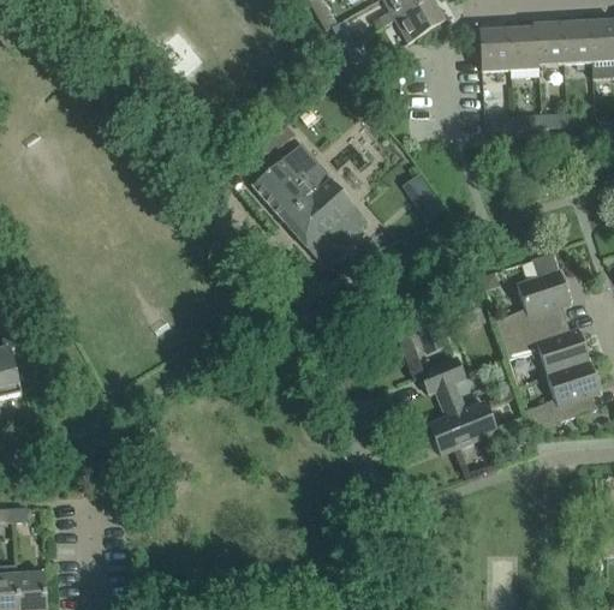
[(321,0),(311,6),(317,16),(327,11),(321,0)]
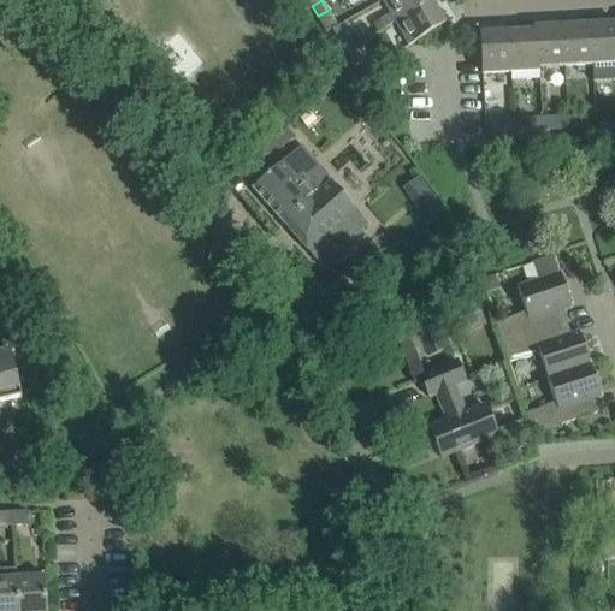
[(396,18),(427,0),(385,0),(391,10),(380,16),(385,24),(396,18)]
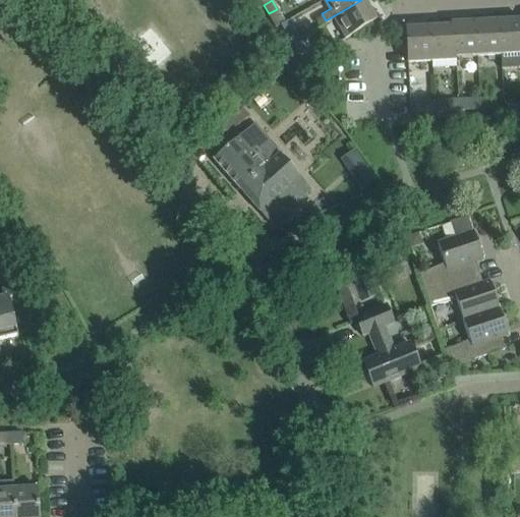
[(361,0),(335,15),(346,36),(377,18),(366,0),(361,0)]
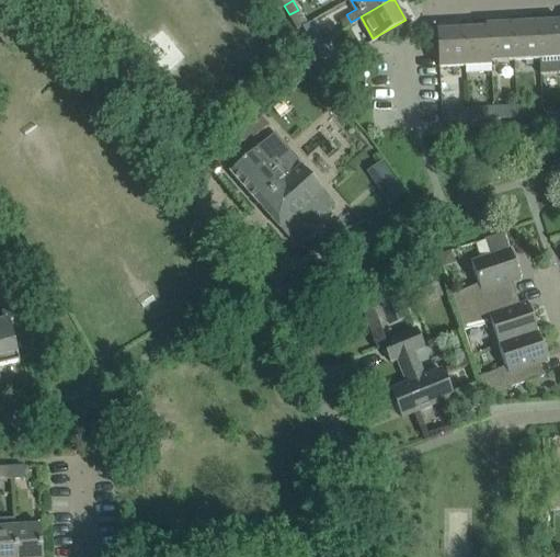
[(305,21),(298,10),(289,14),(296,26),(301,23),(305,21)]
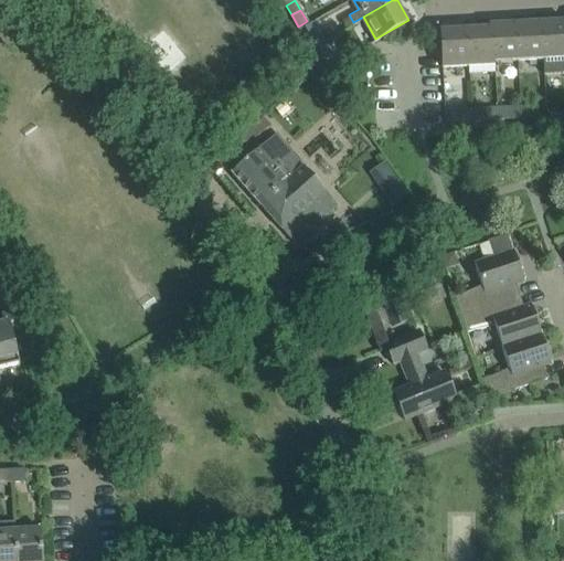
[(320,28),(314,18),(307,21),(304,23),(310,34),(320,28)]
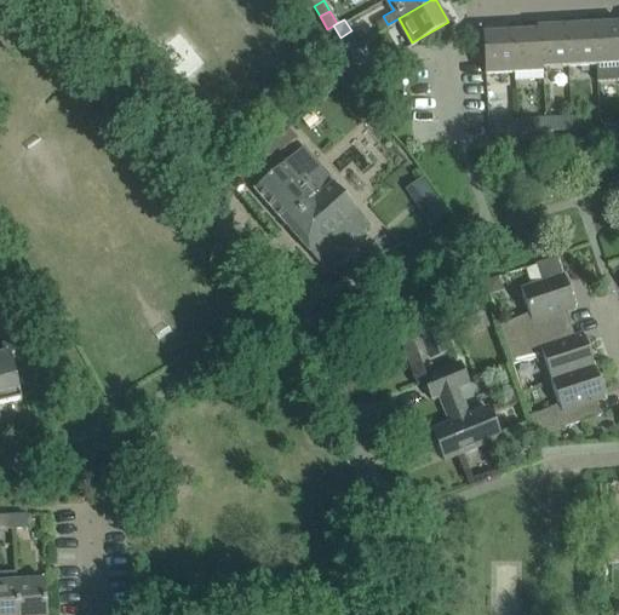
[(618,19),(595,22),(596,61),(597,78),(618,76),(618,19)]
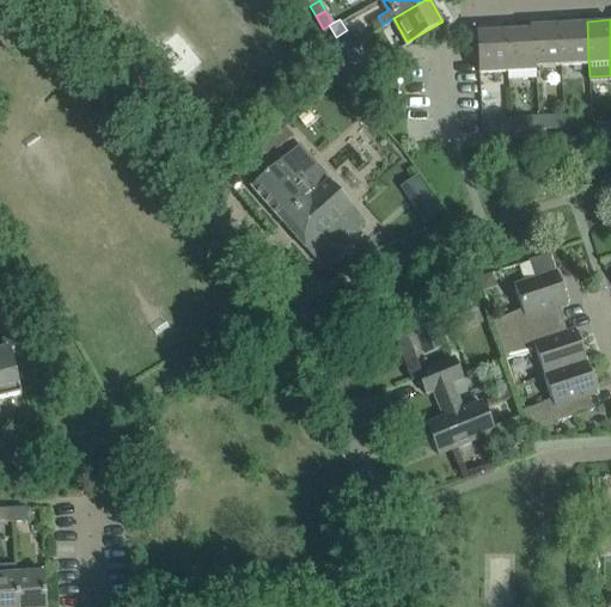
[(587,22),(560,23),(561,62),(588,60),(587,22)]
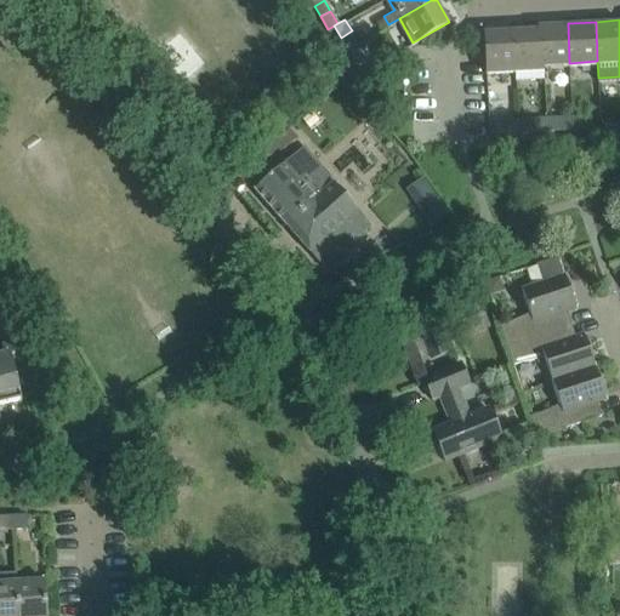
[(539,24),(539,28),(540,28),(542,64),(544,64),(569,63),(568,23),(539,24)]
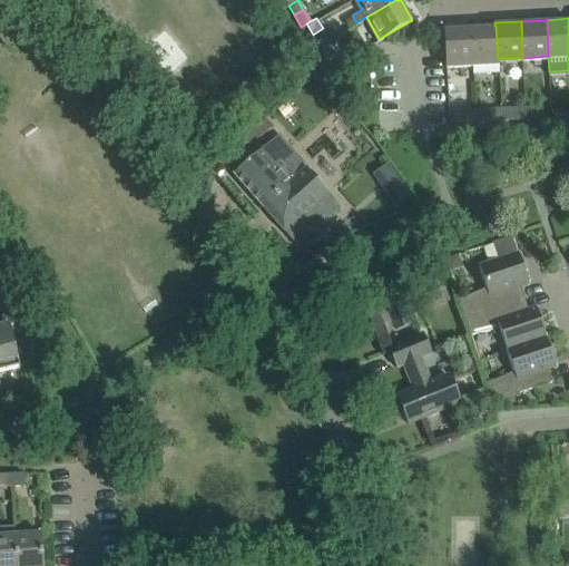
[(494,26),(470,27),(472,65),(499,62),(499,59),(498,59),(496,26),(494,26)]
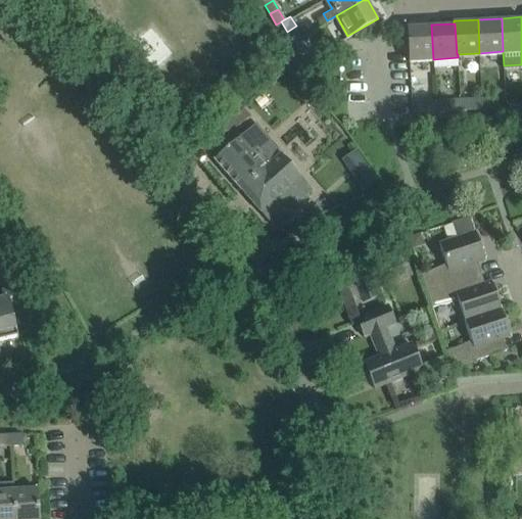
[(433,59),(431,25),(408,26),(410,60),(433,59)]
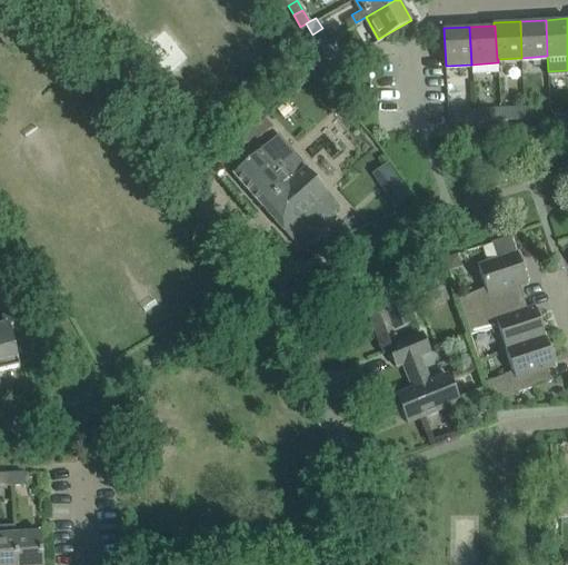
[(312,35),(318,45),(328,38),(322,28),(312,35)]
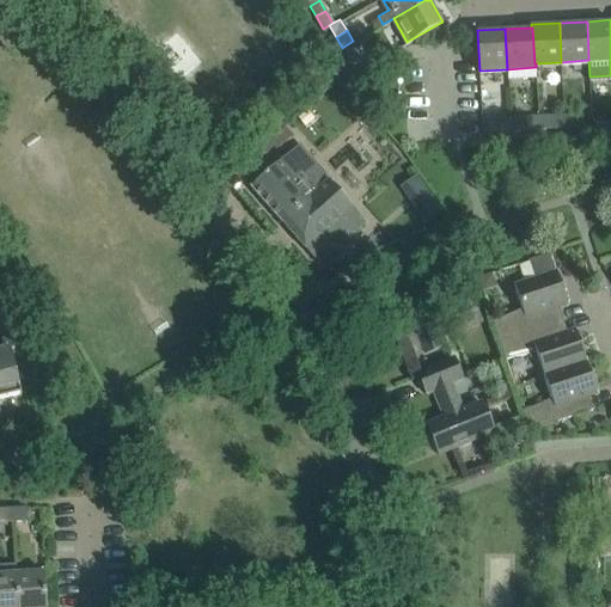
[(353,41),(342,48),(349,59),(360,53),(353,41)]
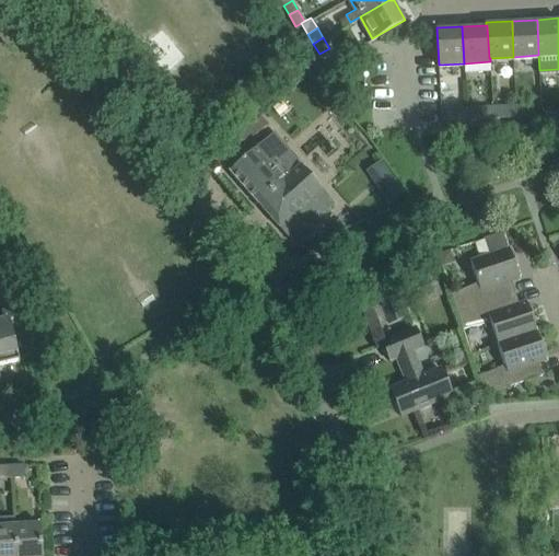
[(516,115),(516,102),(504,103),(504,116),(516,115)]
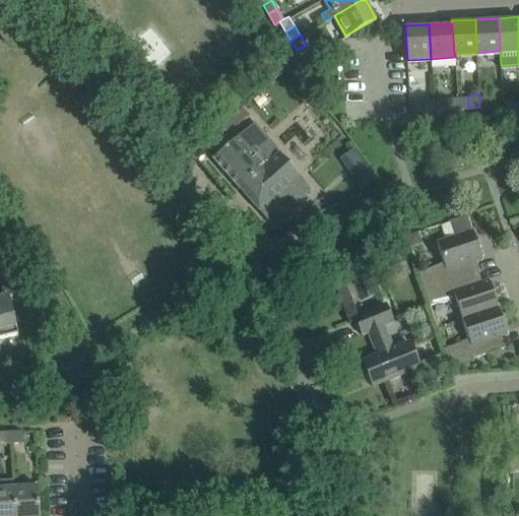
[(491,94),(479,94),(479,107),(491,106),(491,94)]
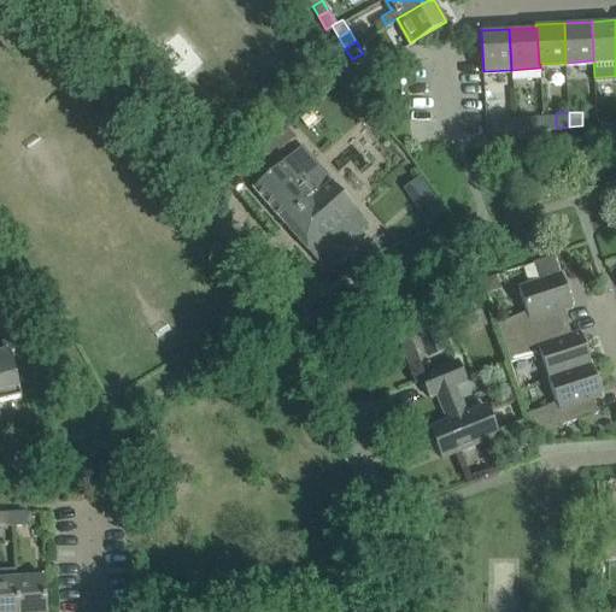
[(527,115),(514,116),(515,129),(528,129),(527,115)]
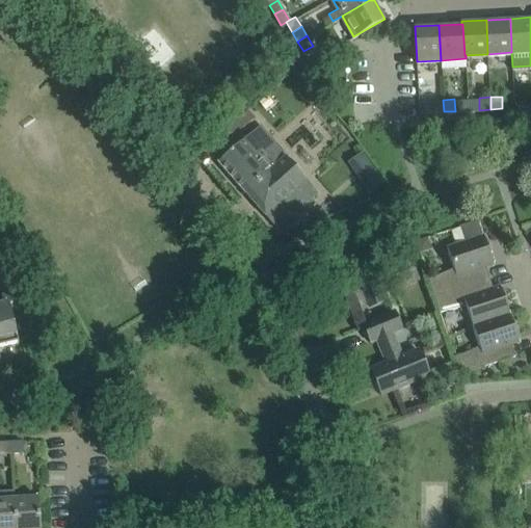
[(444,111),(443,100),(431,101),(431,112),(444,111)]
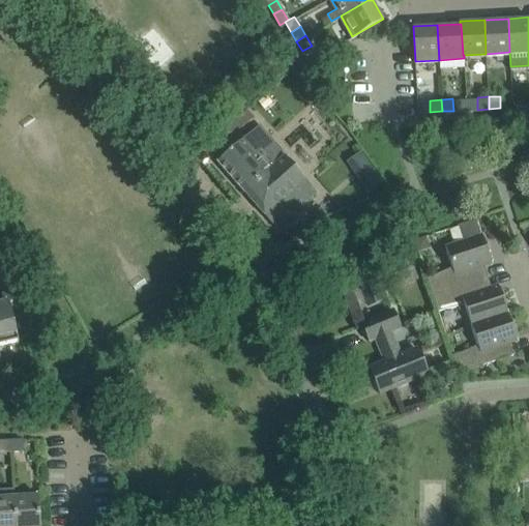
[(286,153),(259,123),(217,159),(275,225),(316,190),(285,153),(286,153)]
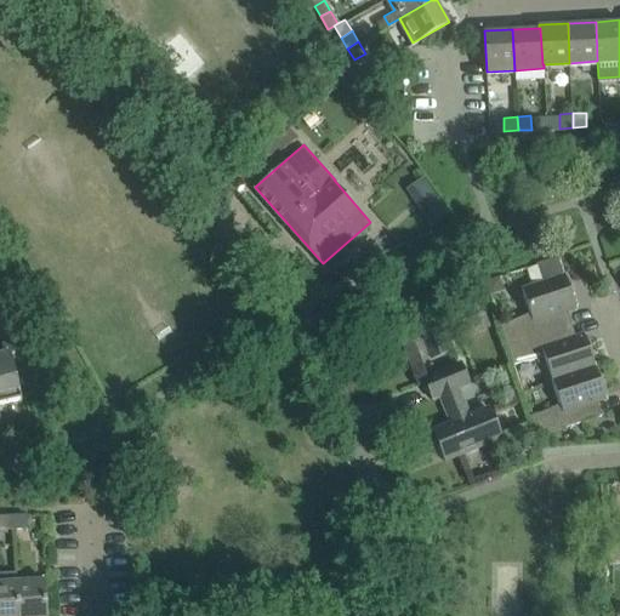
[(501,324),(507,342),(572,321),(567,309),(576,306),(566,272),(564,273),(558,255),(536,261),(542,280),(522,286),(530,312),(501,324)]
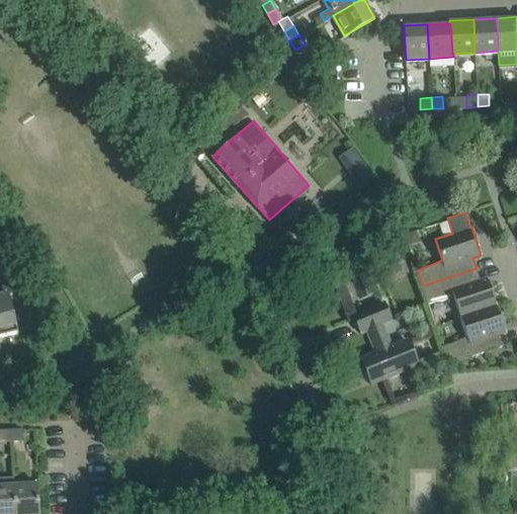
[(454,295),(460,315),(497,304),(488,276),(480,279),(477,268),(423,285),(428,302),(454,295)]
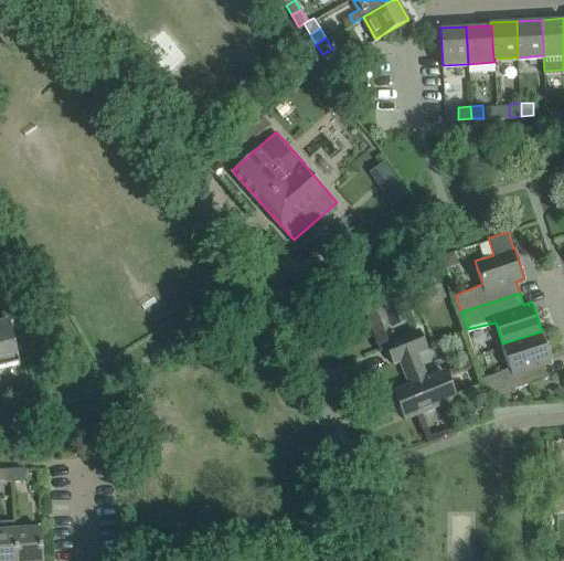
[(397,297),(385,302),(393,324),(405,319),(397,297)]
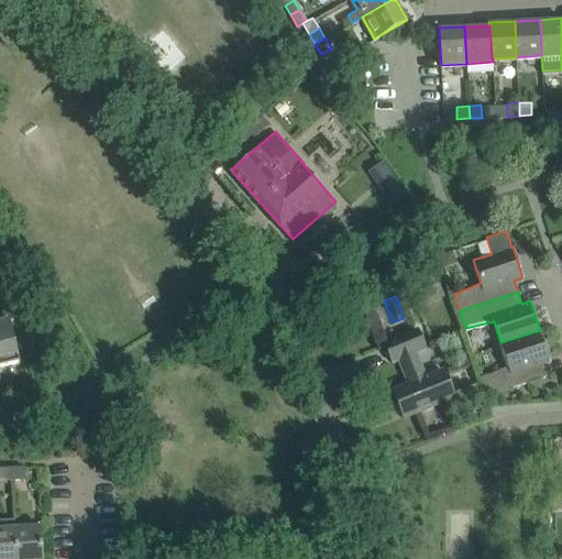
[(4,319),(0,319),(0,364),(20,360),(10,319),(13,318),(10,303),(1,305),(4,319)]
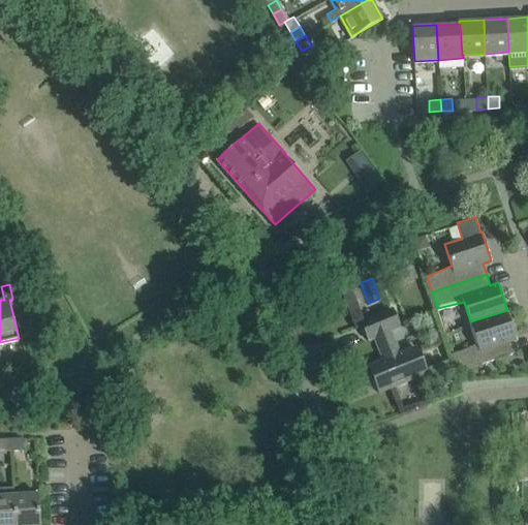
[(379,390),(428,370),(417,346),(400,353),(391,329),(399,326),(393,308),(362,320),(369,338),(375,335),(385,360),(370,366),(374,376),(373,378),(376,387),(378,388),(379,390)]
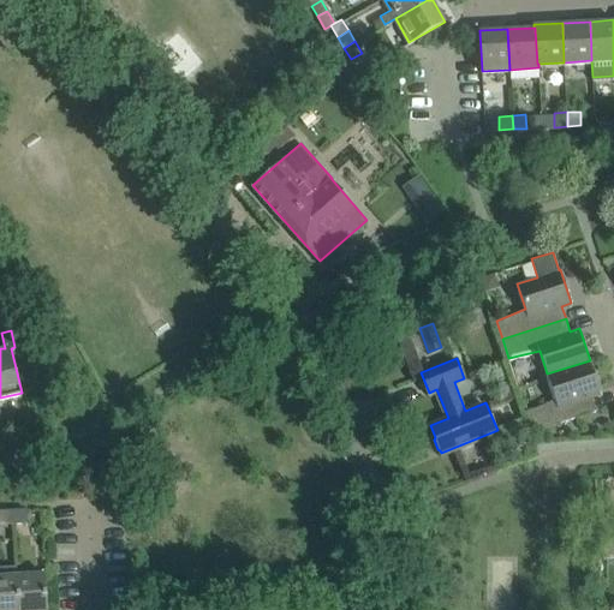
[(590,360),(547,374),(554,396),(526,411),(532,430),(596,410),(591,396),(601,393),(590,360)]
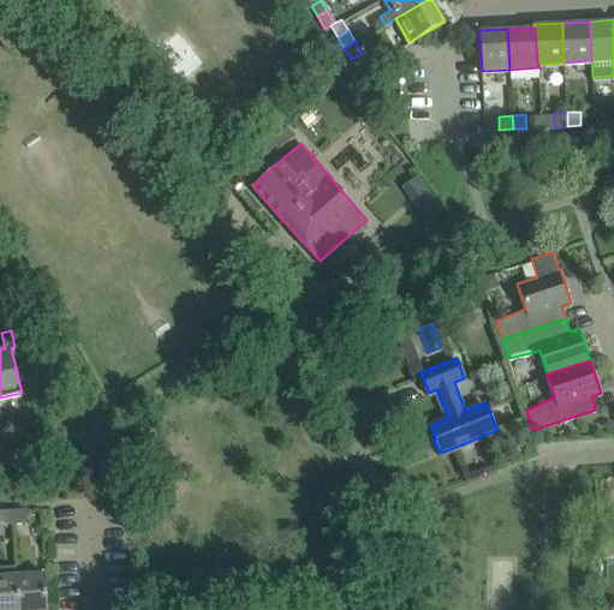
[(28,507),(11,508),(12,521),(28,520),(28,507)]
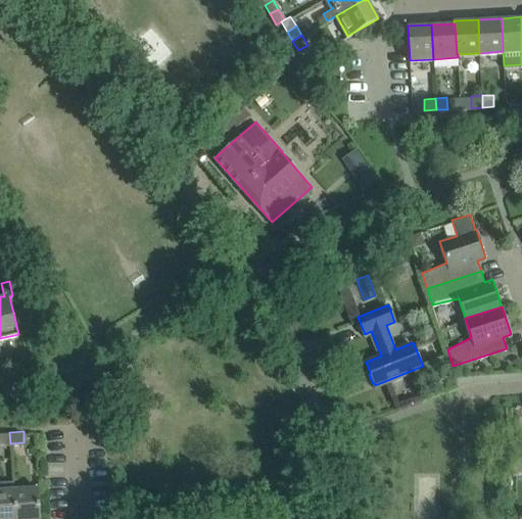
[(0,443),(10,443),(9,432),(0,432),(0,443)]
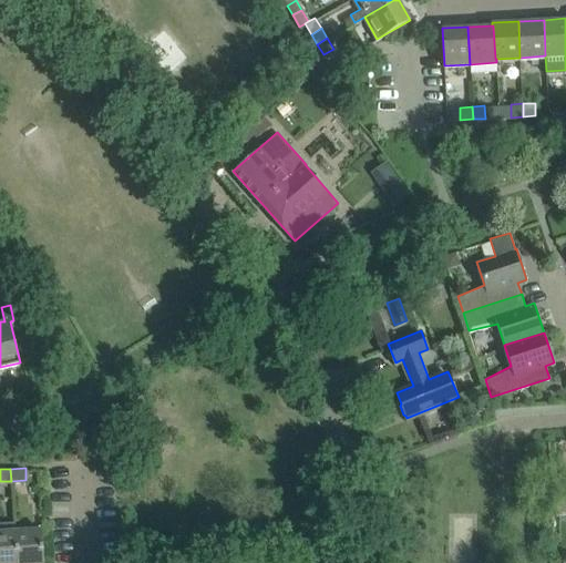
[(16,520),(0,521),(0,562),(16,562),(14,530),(16,530),(16,520)]
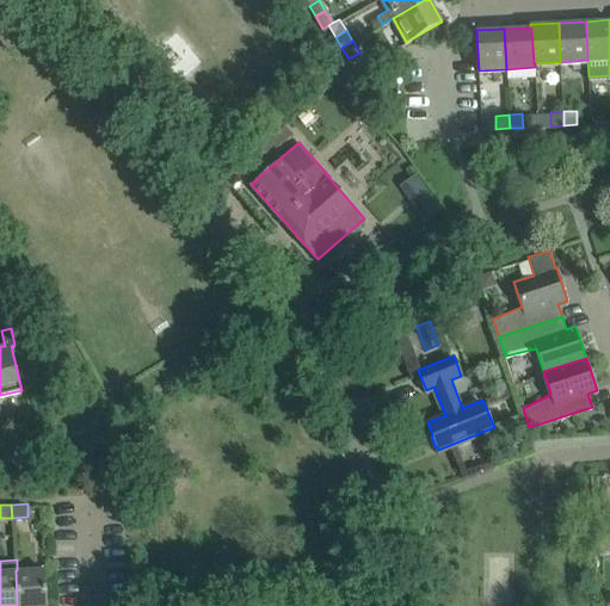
[(47,605),(45,568),(17,570),(16,570),(17,605),(47,605)]
